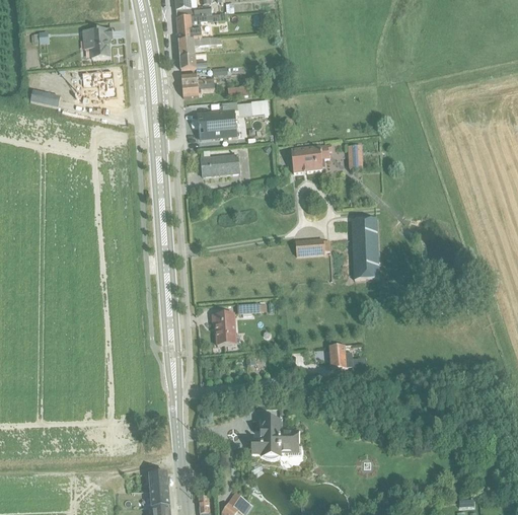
[(174,0),(176,17),(211,14),(210,5),(197,6),(196,0),(201,0),(202,4),(210,3),(210,0),(217,0),(217,1),(221,0),(174,0)]
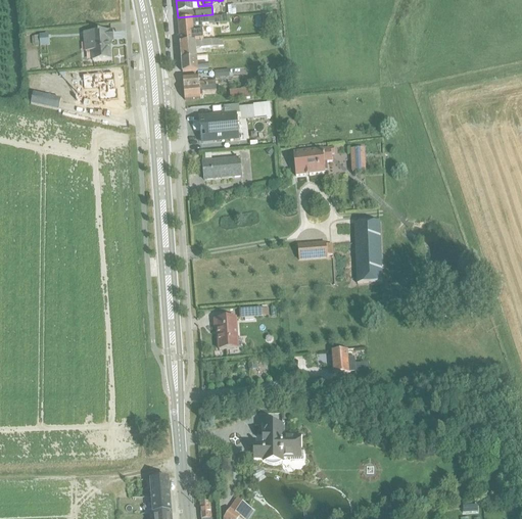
[(235,1),(227,1),(228,11),(235,11),(235,1)]
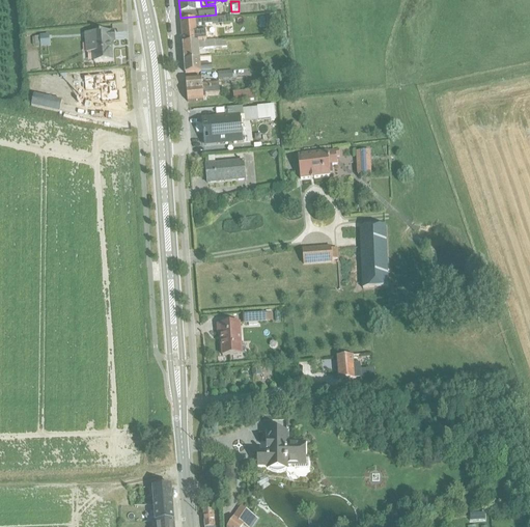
[(216,15),(180,18),(183,40),(205,38),(204,22),(223,21),(222,14),(216,15)]
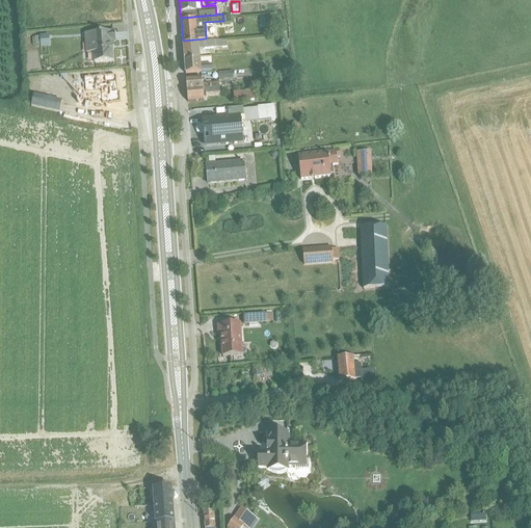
[(114,28),(84,30),(85,50),(91,50),(93,59),(112,57),(111,40),(115,38),(114,28)]
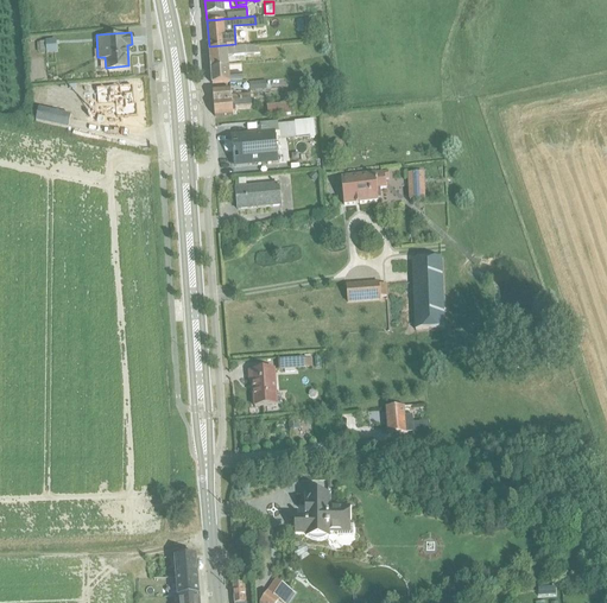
[(39,38),(36,38),(36,48),(45,46),(45,49),(56,48),(55,35),(44,36),(44,37),(38,37),(39,38)]
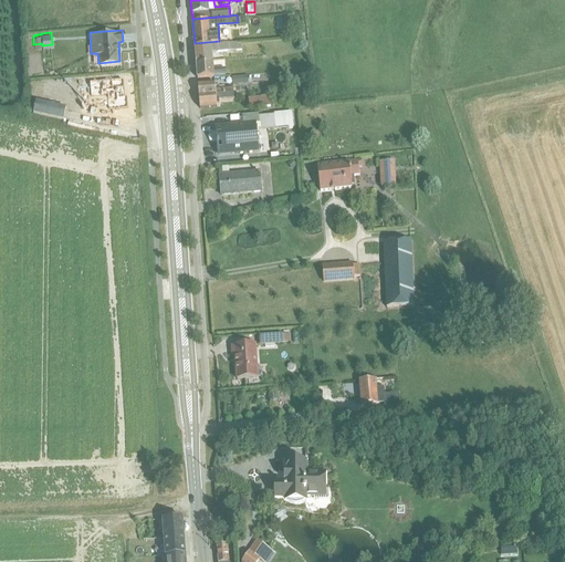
[(219,41),(195,43),(196,59),(212,58),(211,49),(236,48),(236,47),(241,47),(241,39),(236,40),(236,39),(231,39),(231,40),(219,41)]
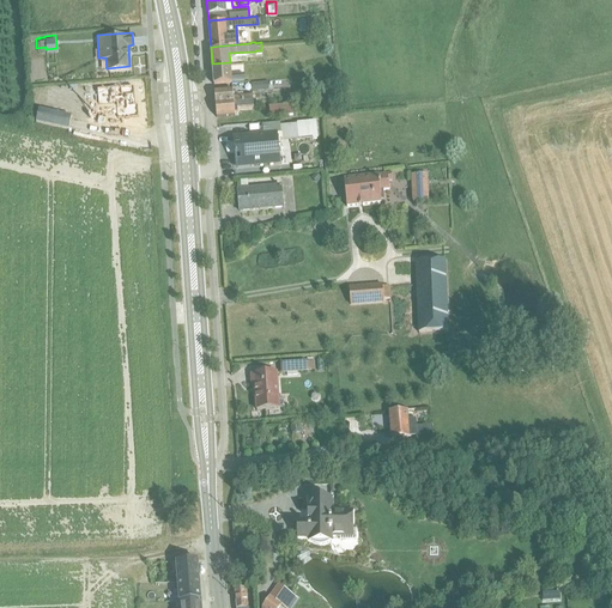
[(230,62),(212,64),(213,81),(231,80),(231,78),(244,78),(244,71),(230,71),(230,62)]
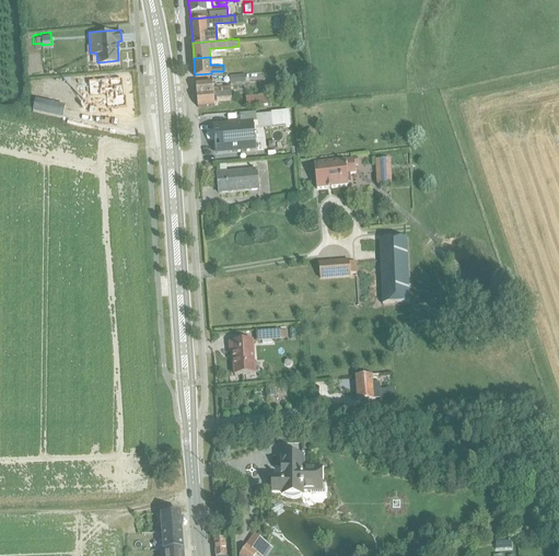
[(244,71),(229,72),(230,80),(245,79),(244,71)]
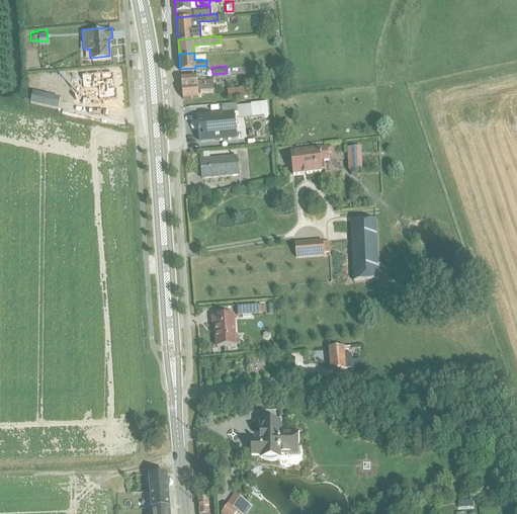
[(181,85),(213,83),(212,77),(204,77),(204,76),(200,76),(200,74),(196,75),(196,73),(181,75),(181,85)]
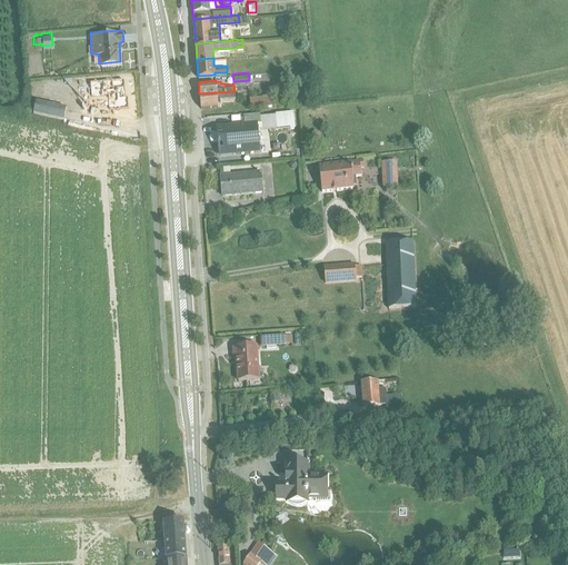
[(235,91),(199,93),(200,106),(217,105),(217,102),(220,102),(219,98),(235,97),(235,91)]
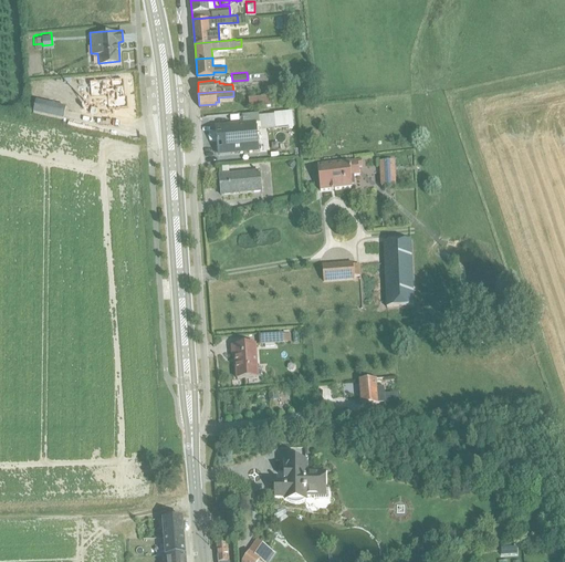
[(269,93),(248,94),(249,105),(270,103),(269,93)]
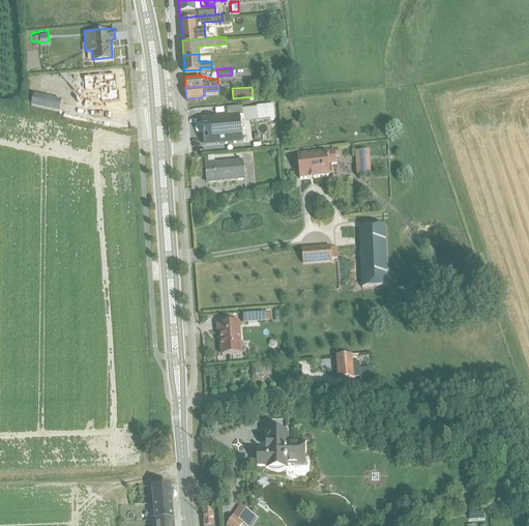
[(33,91),(30,104),(59,109),(61,97),(33,91)]
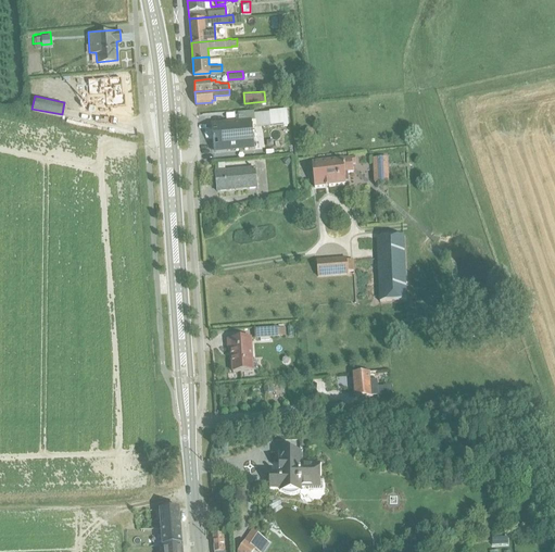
[(238,120),(211,122),(214,148),(253,143),(252,124),(254,124),(254,125),(288,122),(286,105),(268,107),(268,109),(253,110),(253,109),(237,110),(238,120)]
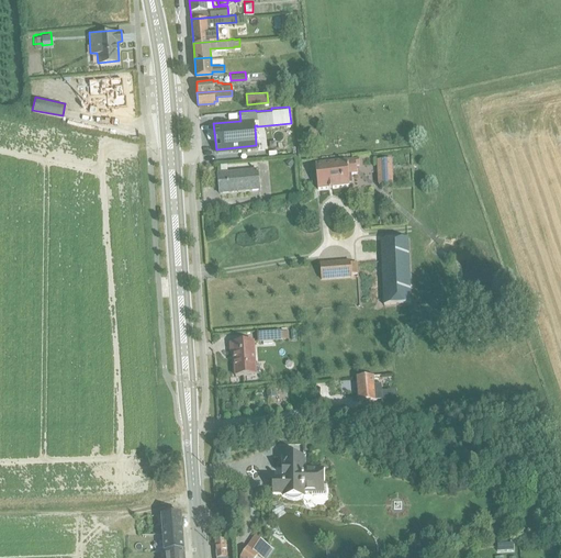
[(310,125),(305,137),(313,141),(317,129),(310,125)]
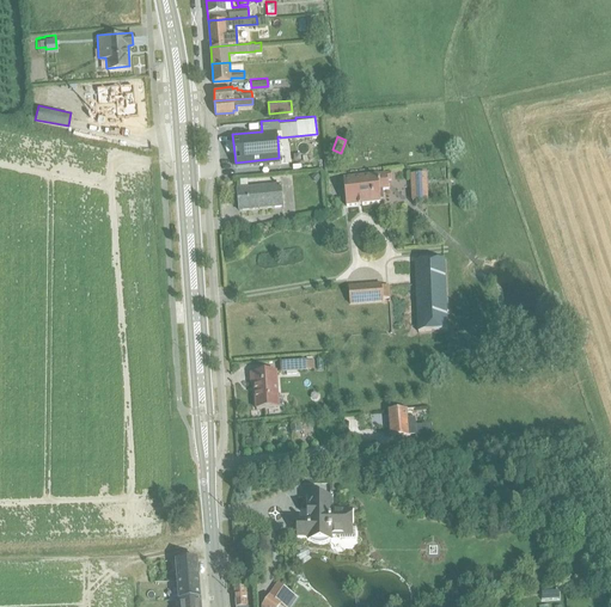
[(390,170),(342,175),(346,203),(380,200),(379,196),(383,196),(382,186),(389,186),(388,178),(391,177),(390,170)]
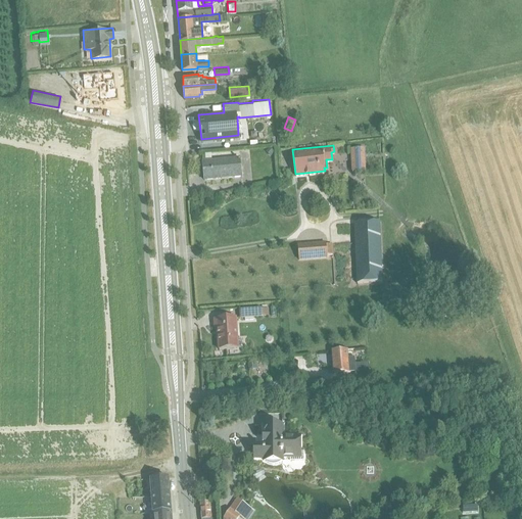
[(364,145),(350,145),(351,169),(365,169),(364,145)]
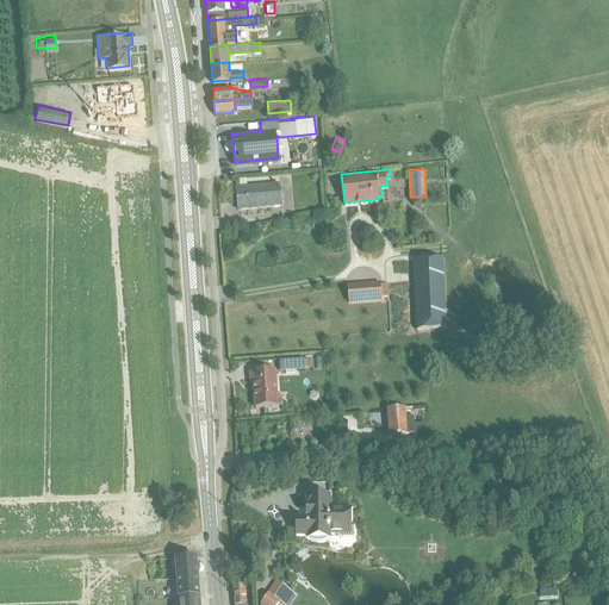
[(246,185),(238,186),(236,186),(237,207),(281,203),(279,181),(246,185)]
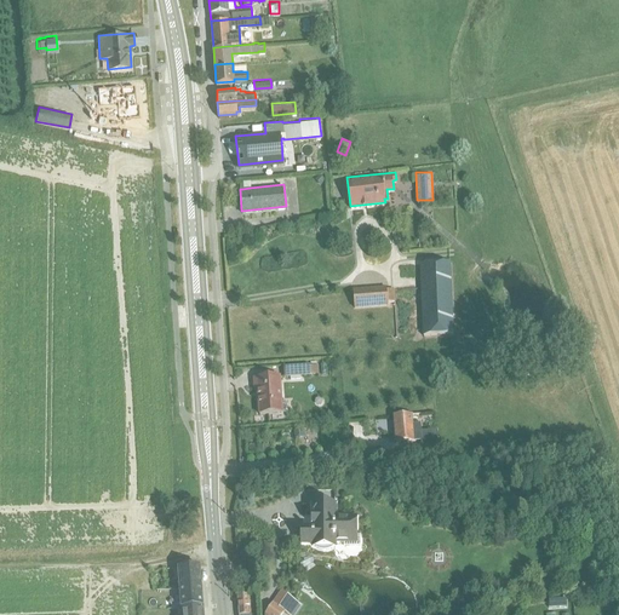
[(450,259),(419,260),(422,332),(453,331),(450,259)]
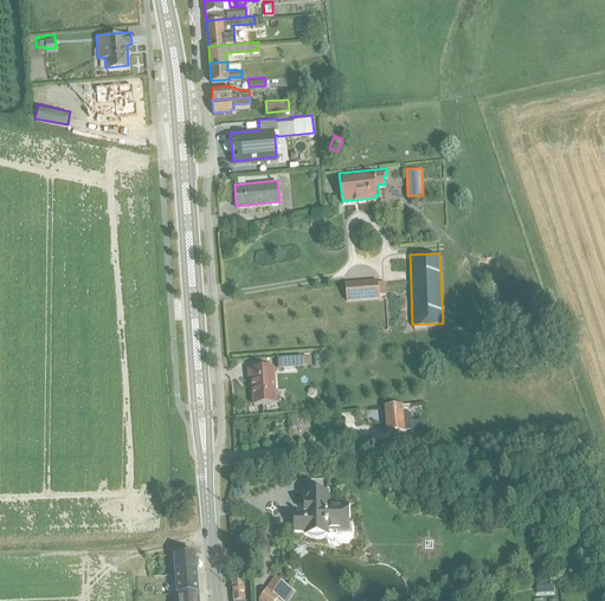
[(377,277),(345,280),(346,298),(379,296),(378,292),(386,292),(385,280),(377,280),(377,277)]
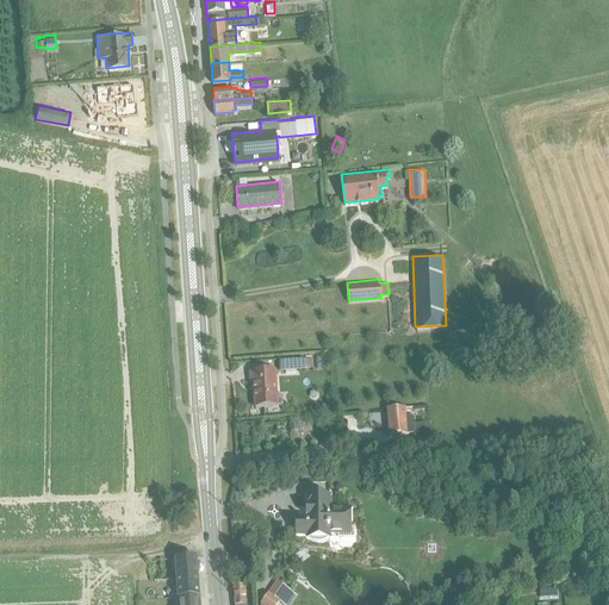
[(312,355),(278,356),(279,368),(304,366),(304,365),(314,365),(312,355)]
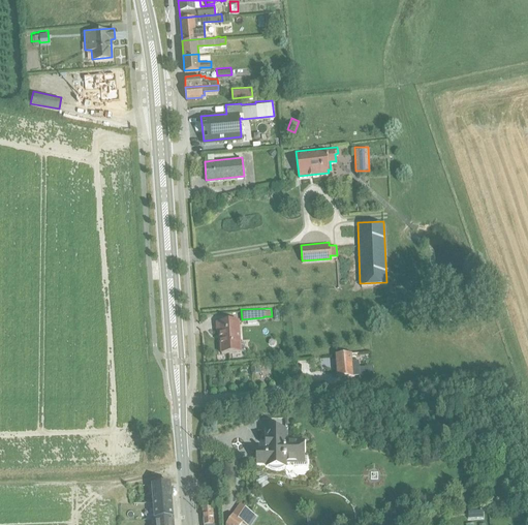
[(239,318),(215,319),(216,330),(219,329),(221,351),(245,349),(244,340),(241,340),(239,318)]
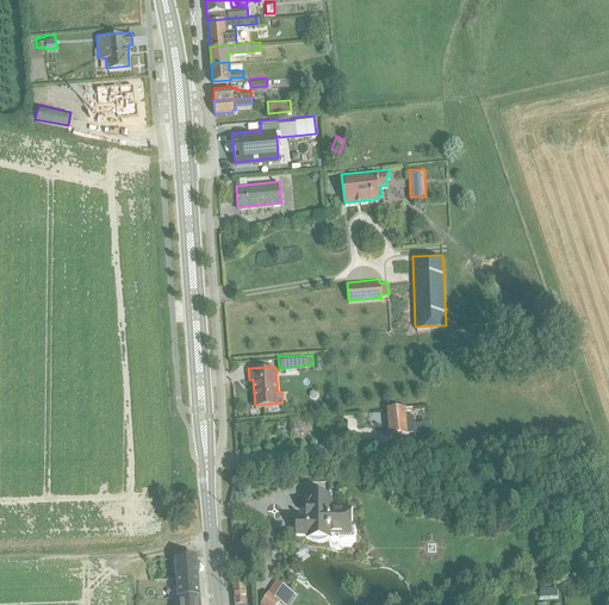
[(404,404),(387,405),(389,431),(414,429),(415,444),(432,442),(429,418),(412,420),(412,412),(405,413),(404,404)]
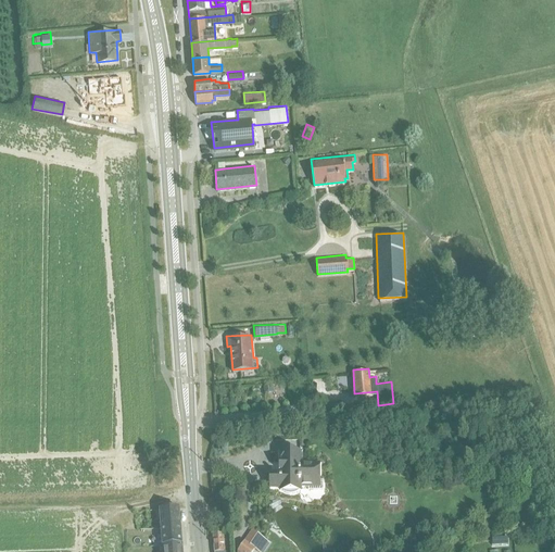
[(339,400),(316,402),(317,412),(340,410),(339,400)]
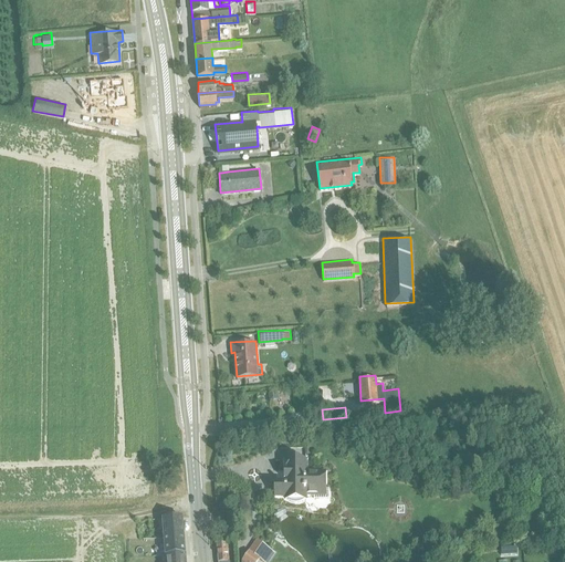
[(361,449),(358,456),(367,459),(369,453),(361,449)]
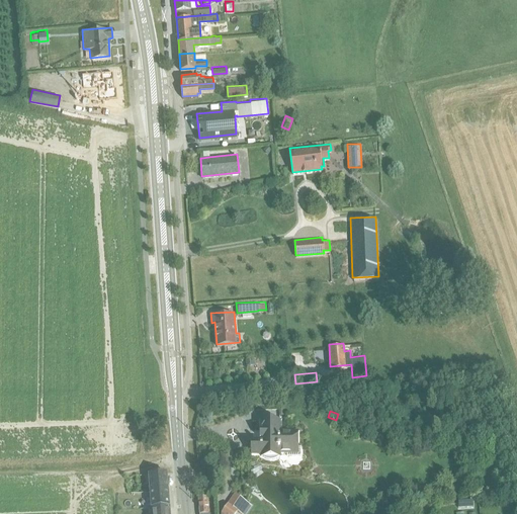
[(250,442),(249,442),(249,446),(250,446),(250,452),(260,452),(260,454),(262,454),(264,455),(266,456),(268,456),(271,456),(274,456),(277,454),(280,454),(280,450),(287,450),(286,453),(300,453),(300,444),(297,444),(297,428),(280,428),(280,417),(259,417),(259,436),(250,436),(250,442)]
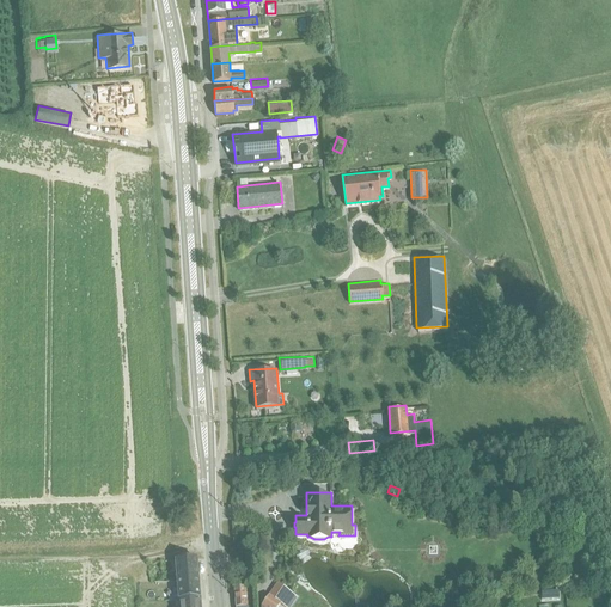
[(176,577),(197,576),(196,556),(175,557),(176,577)]
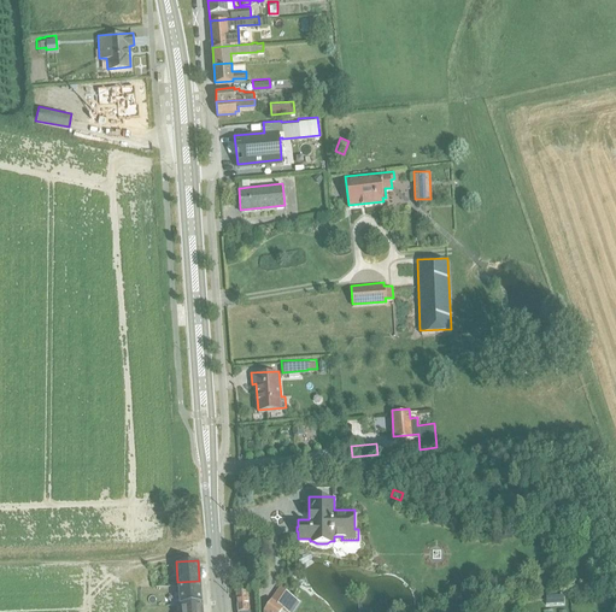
[(199,581),(177,582),(179,602),(200,601),(199,581)]
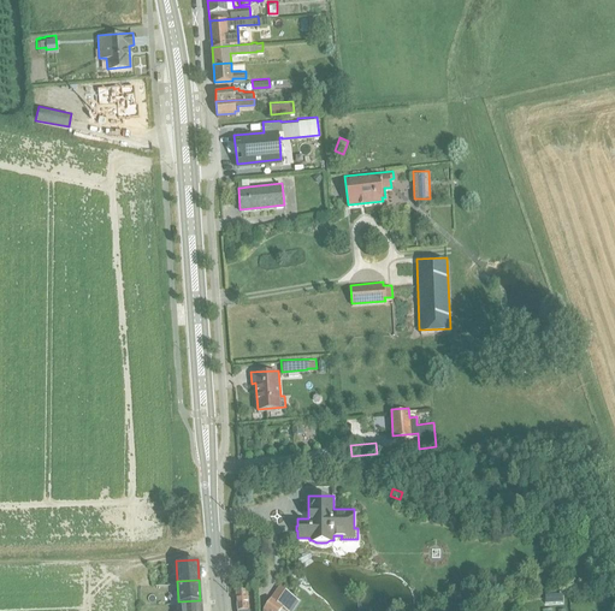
[(270,597),(262,606),(262,610),(277,610),(282,605),(289,610),(299,597),(278,583),(270,595),(270,597)]
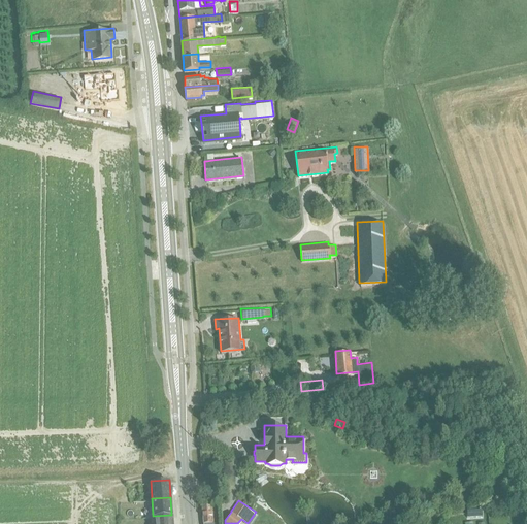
[(216,523),(213,503),(201,504),(202,523),(216,523)]
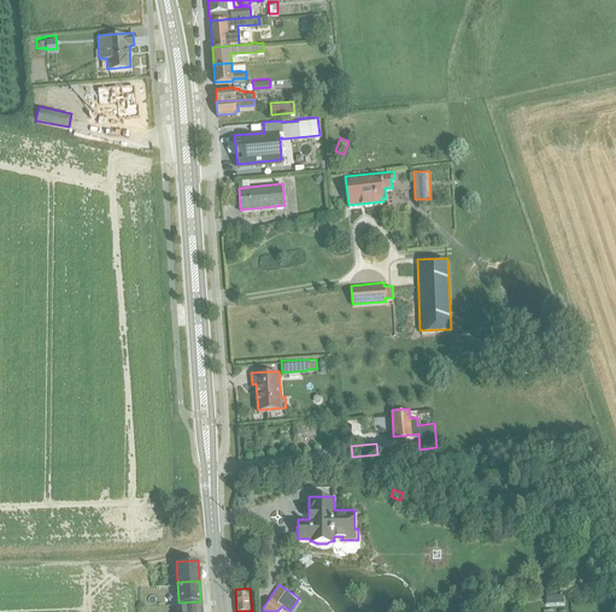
[(179,611),(201,611),(200,601),(179,602),(179,611)]
